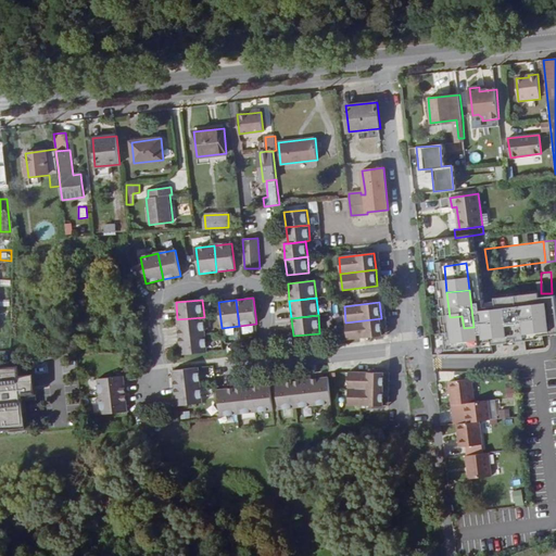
[(462,316),(450,317),(451,329),(464,328),(462,316)]
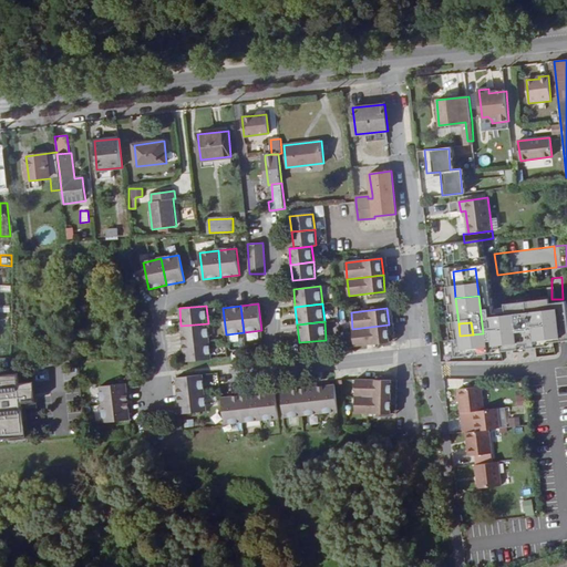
[(181,326),(183,343),(209,341),(208,323),(181,326)]
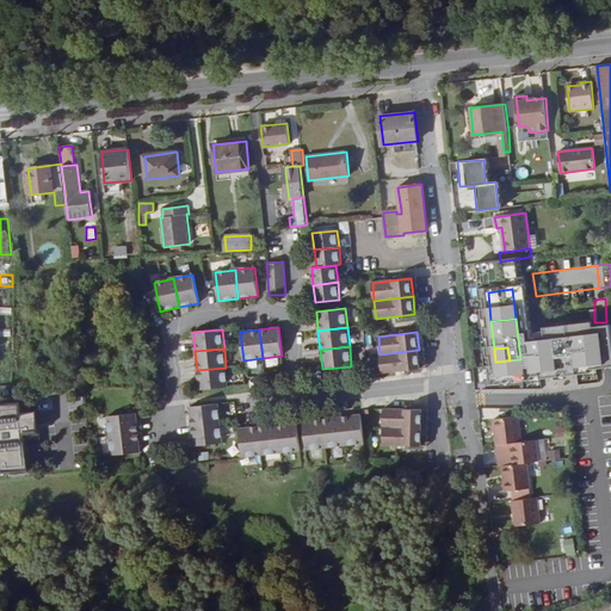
[(419,350),(380,355),(382,372),(420,369),(419,350)]
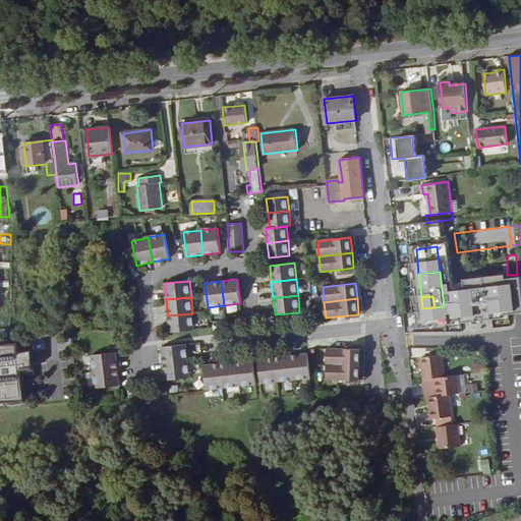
[(169,333),(193,330),(192,313),(168,315),(169,333)]
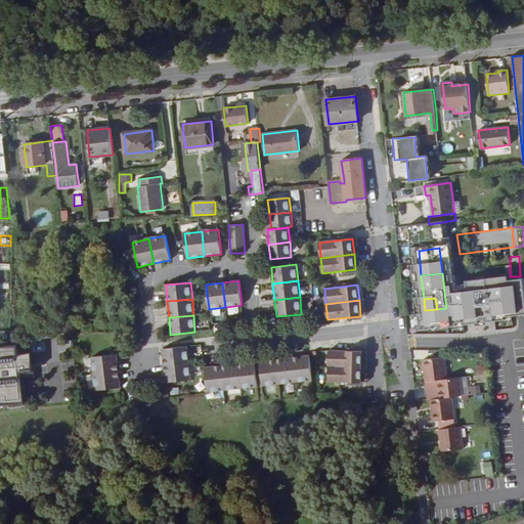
[(0,404),(20,402),(16,373),(30,370),(27,352),(15,354),(13,344),(0,345),(0,404)]
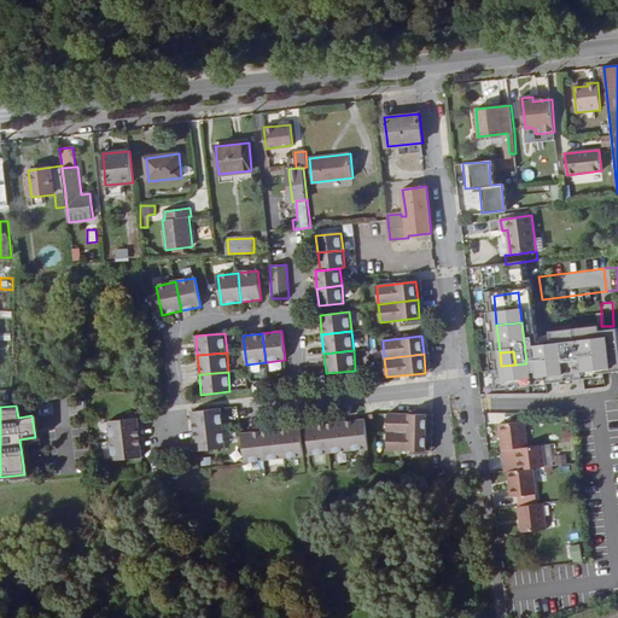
[(192,412),(193,431),(223,427),(221,408),(192,412)]
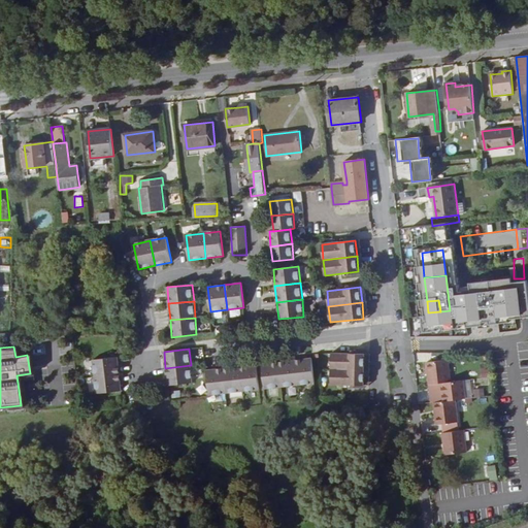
[(365,354),(331,353),(331,369),(365,369),(365,354)]
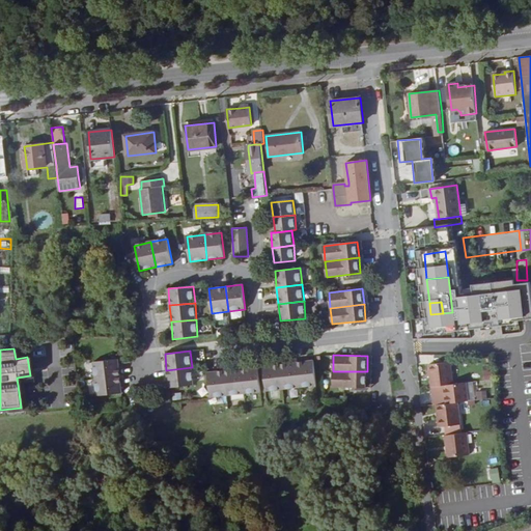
[(428,357),(429,366),(443,365),(442,357),(430,357),(428,357)]
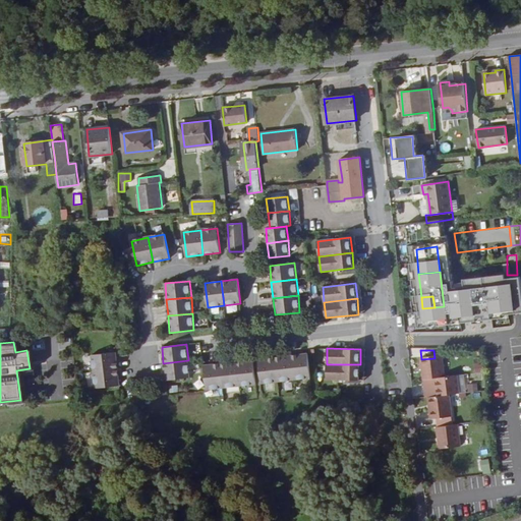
[(92,355),(94,371),(118,368),(116,352),(92,355)]
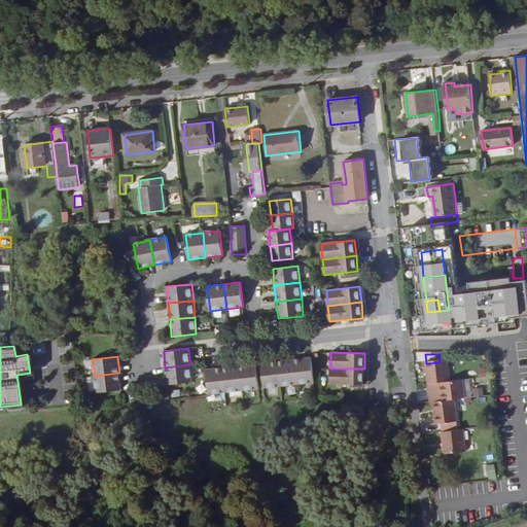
[(311,357),(294,359),(297,384),(314,382),(311,357)]
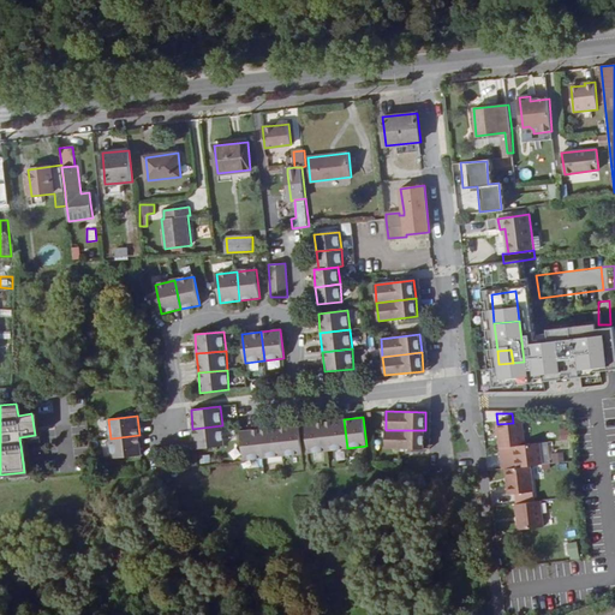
[(344,419),(324,422),(328,451),(347,448),(344,419)]
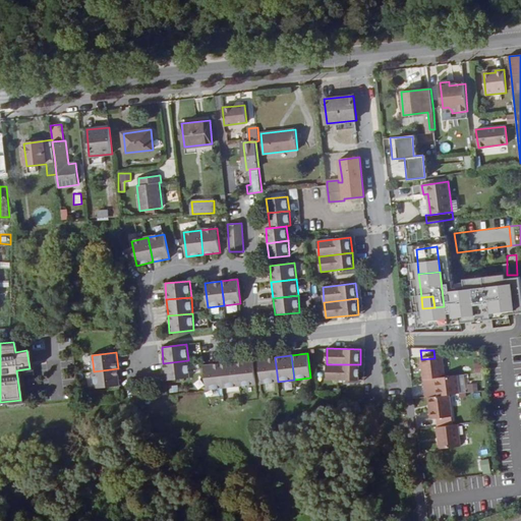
[(435,358),(421,359),(424,382),(437,380),(445,379),(442,356),(435,358)]
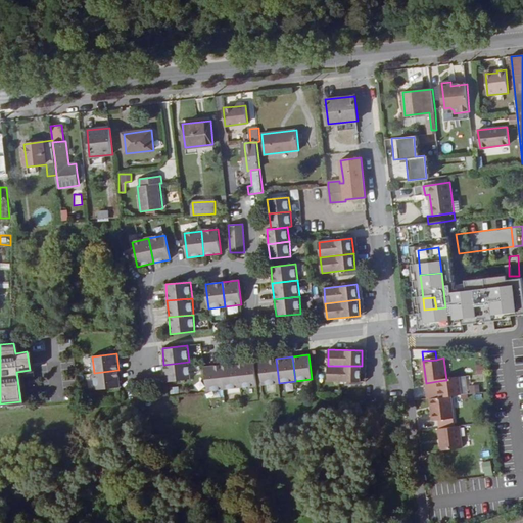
[(259,360),(263,385),(279,383),(276,359),(259,360)]
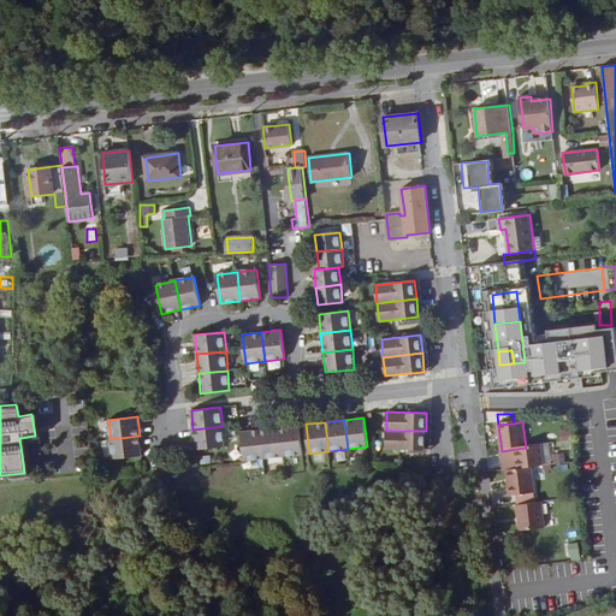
[(300,425),(280,427),(283,456),(303,454),(300,425)]
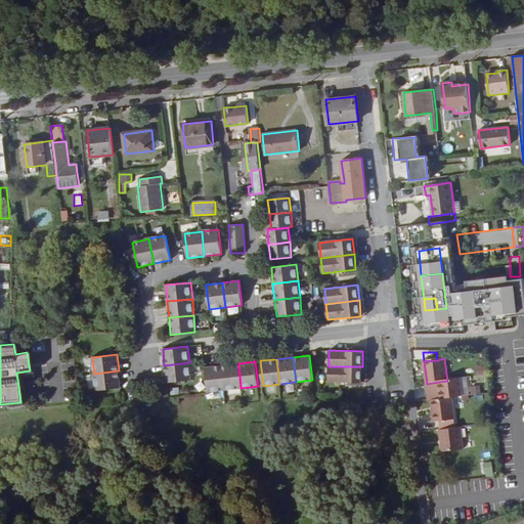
[(166,382),(190,380),(189,362),(164,365),(166,382)]
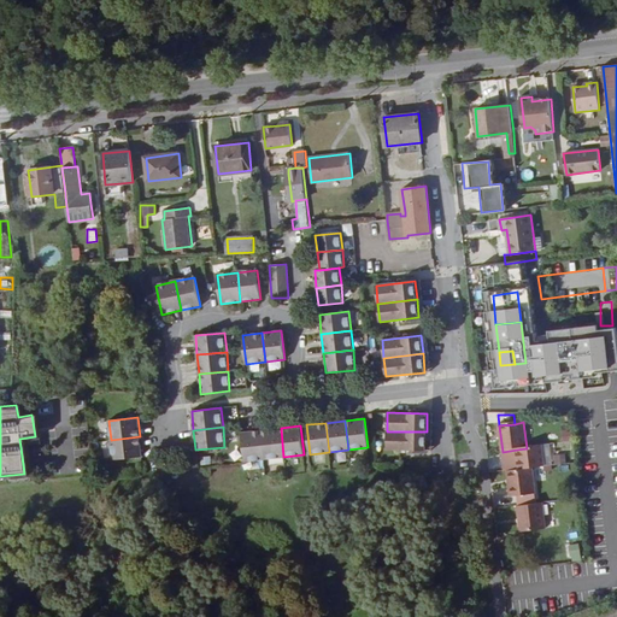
[(281,428),(262,430),(264,459),(283,457),(281,428)]
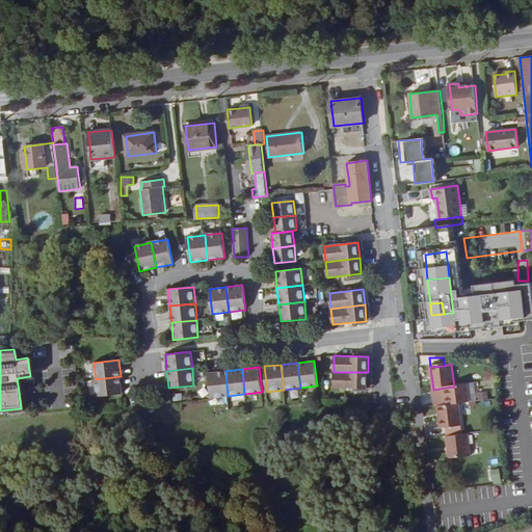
[(483,370),(484,380),(493,379),(491,369),(483,370)]
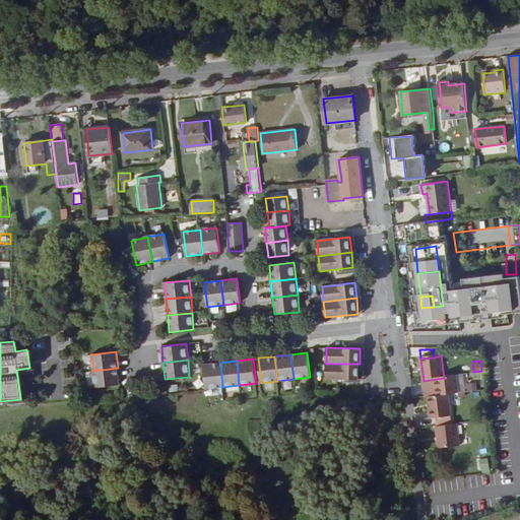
[(203,365),(206,389),(222,387),(220,363),(203,365)]
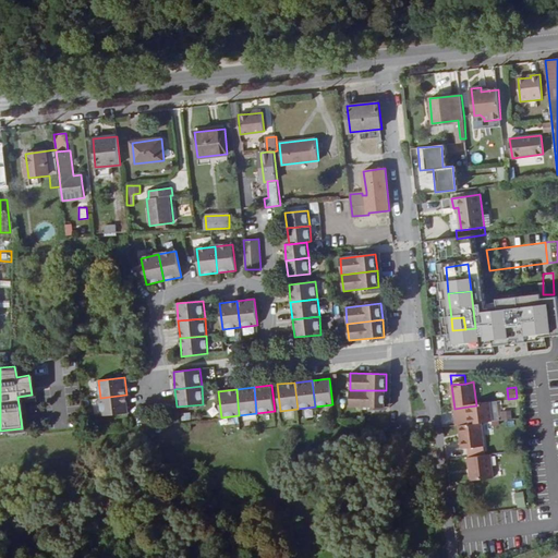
[(386,390),(350,390),(350,407),(385,407),(386,390)]
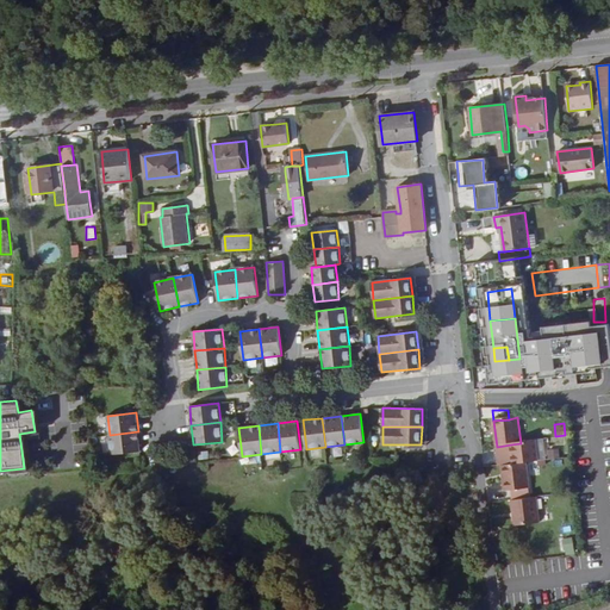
[(111,454),(141,452),(138,431),(110,435),(111,454)]
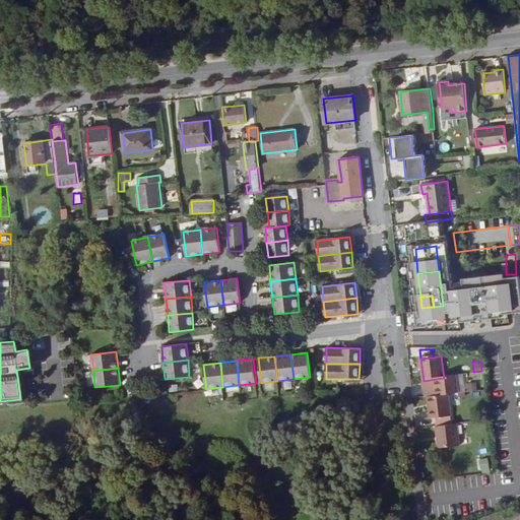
[(444,378),(436,379),(438,397),(449,396),(459,394),(457,377),(444,378)]
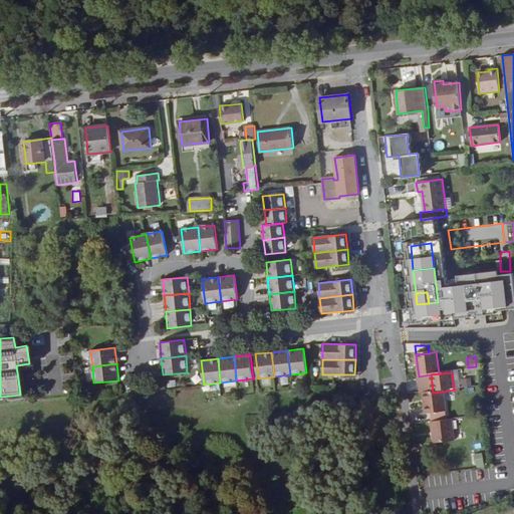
[(433,393),(423,394),(426,416),(438,414),(446,413),(444,392),(433,393)]
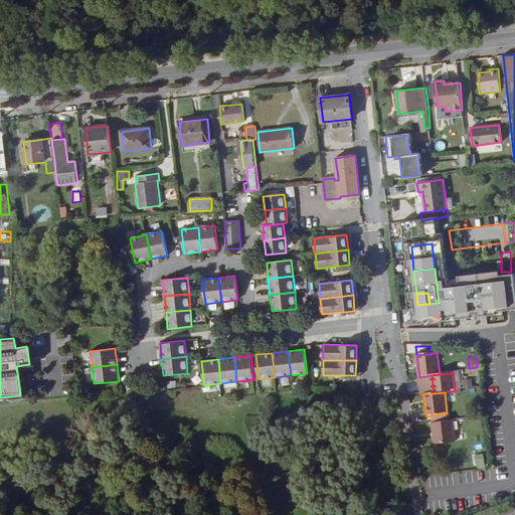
[(439,414),(426,416),(427,424),(432,424),(440,423),(439,414)]
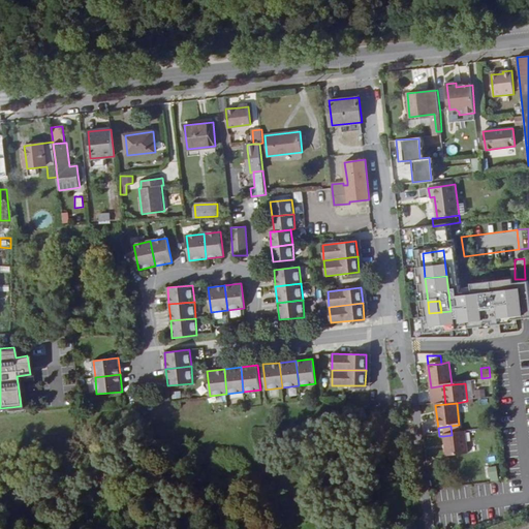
[(452,435),(443,436),(446,458),(468,455),(465,433),(452,435)]
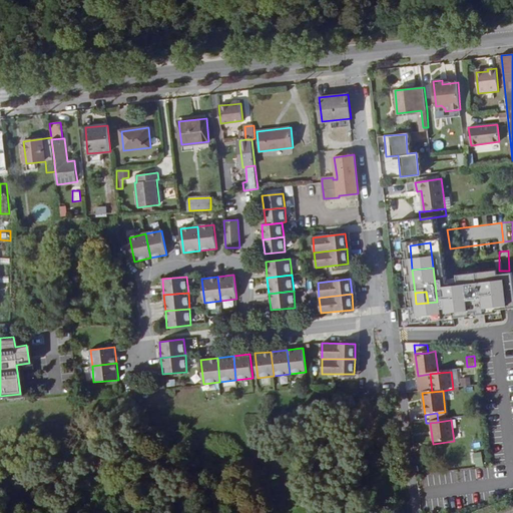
[(481,452),(473,452),(474,467),(482,466),(481,452)]
